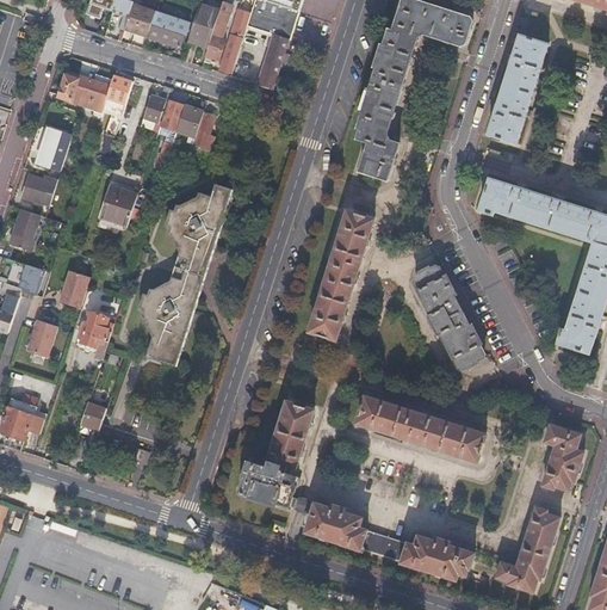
[(91,0),(85,20),(94,23),(95,18),(105,22),(111,4),(104,1),(104,0),(91,0)]
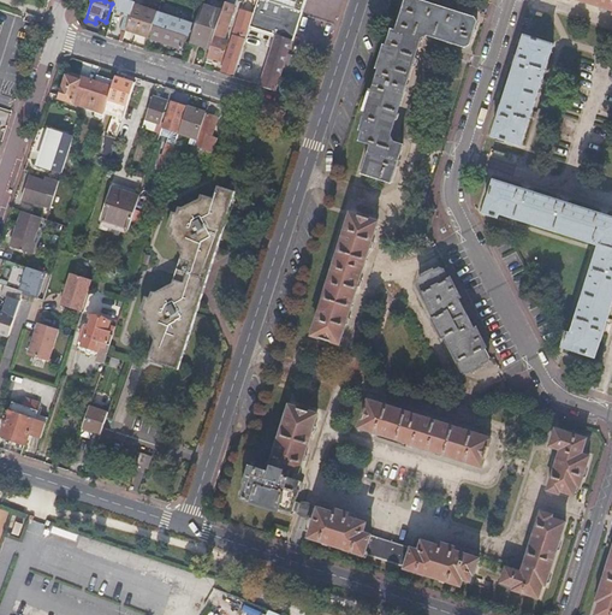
[(114,0),(112,11),(120,13),(116,29),(122,31),(123,29),(131,3),(131,1),(129,0),(114,0)]
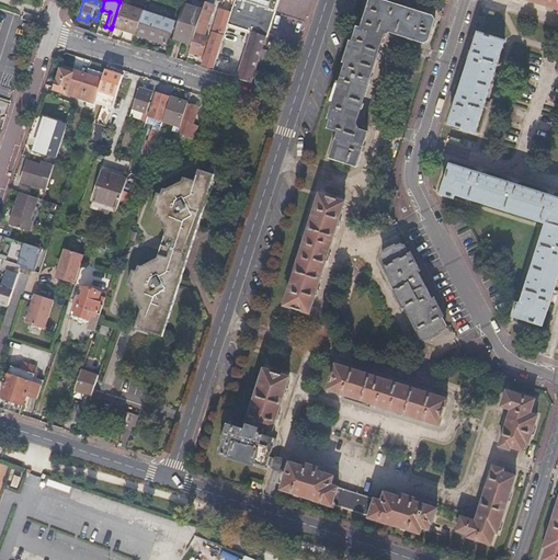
[(189,44),(185,50),(191,53),(198,55),(204,36),(201,35),(211,4),(209,4),(211,0),(203,0),(200,9),(189,44)]
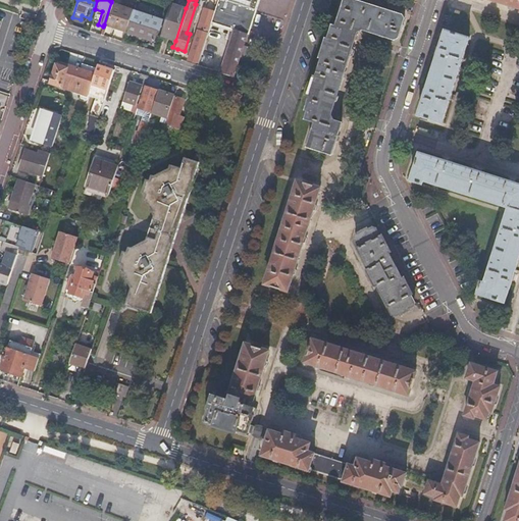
[(209,20),(232,28),(242,0),(215,0),(212,11),(209,20)]
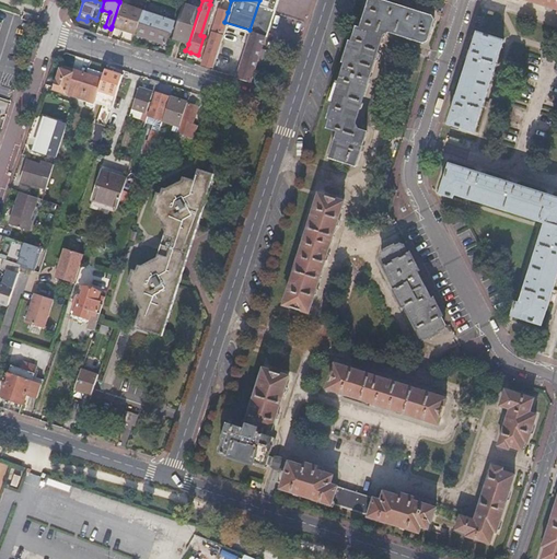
[(259,0),(250,30),(234,77),(246,81),(260,34),(264,35),(275,0),(259,0)]
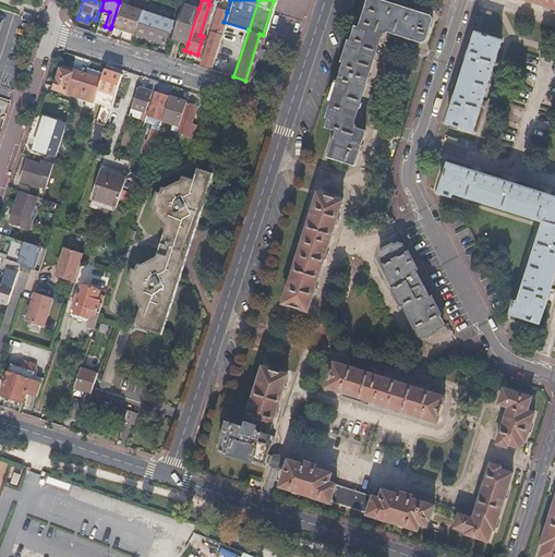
[(349,41),(346,40),(340,60),(342,60),(337,81),(334,81),(327,100),(330,101),(325,114),(328,116),(326,124),(336,128),(328,155),(352,162),(363,129),(354,126),(351,120),(379,33),(385,31),(419,40),(423,38),(429,22),(426,15),(375,0),(368,0),(365,1),(358,28),(353,27),(349,41)]
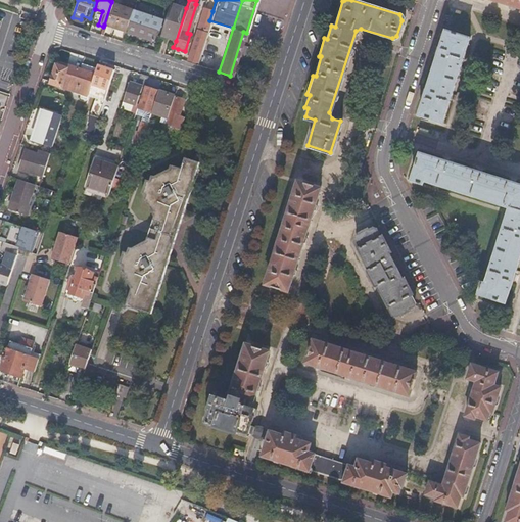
[(490,0),(506,5),(506,6),(513,8),(514,7),(519,8),(519,9),(519,12),(519,11),(519,0),(490,0)]
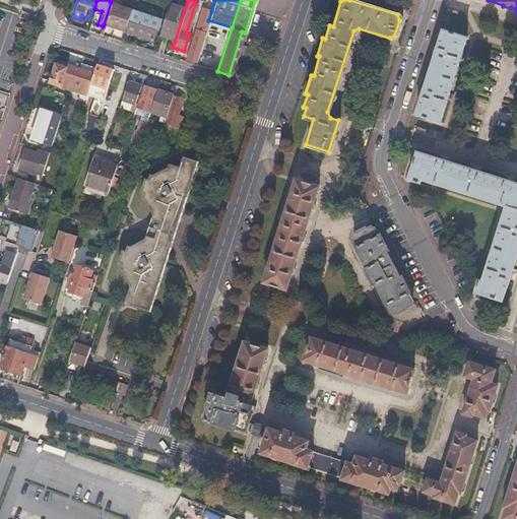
[(104,24),(110,26),(117,4),(111,2),(104,24)]
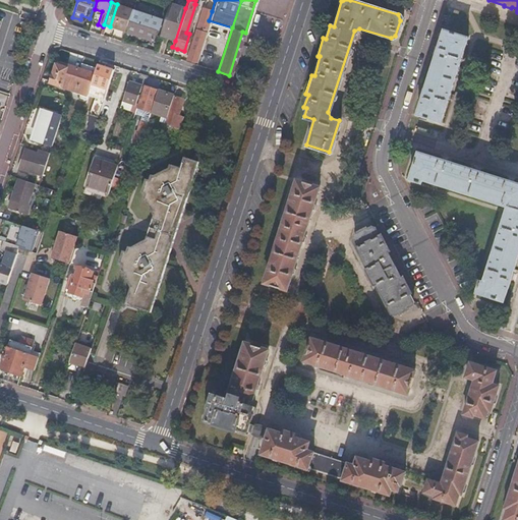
[(175,41),(185,8),(168,3),(158,35),(175,41)]
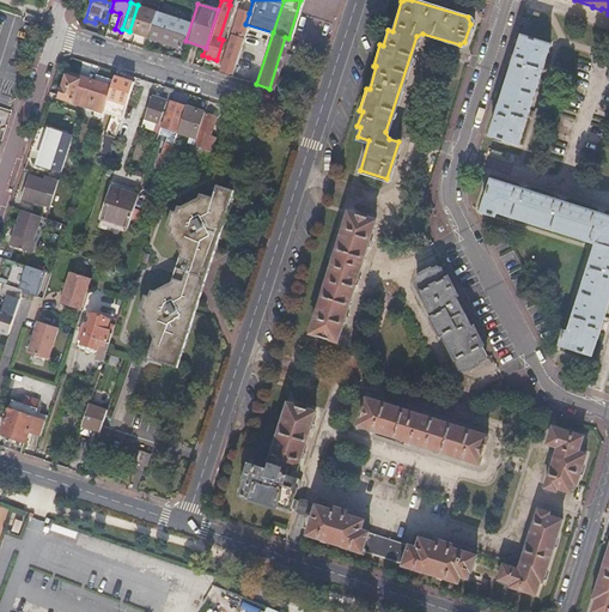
[(138,5),(129,31),(145,36),(152,14),(153,11),(138,5)]
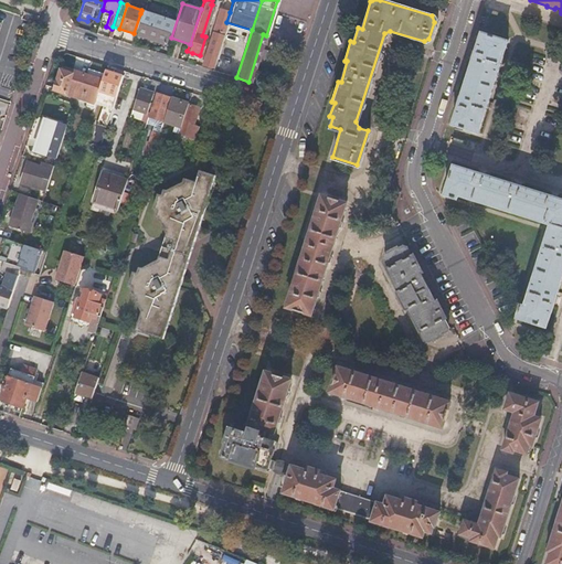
[(230,12),(219,9),(212,28),(200,64),(207,66),(208,66),(208,67),(209,66),(211,67),(226,22),(230,12)]
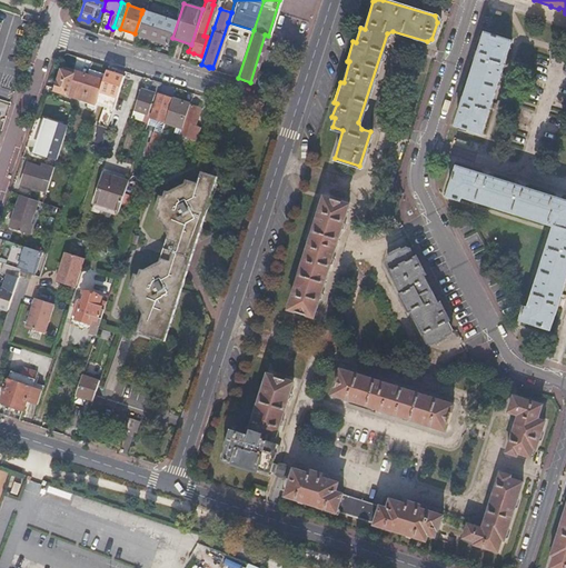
[(141,13),(135,33),(165,43),(168,31),(171,32),(175,21),(149,12),(148,16),(141,13)]
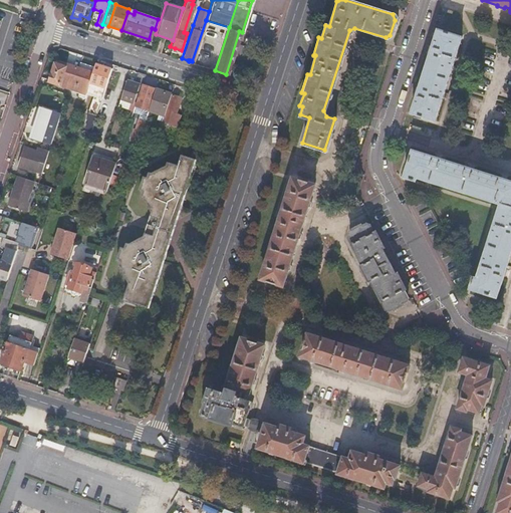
[(460,36),(436,29),(410,112),(419,115),(418,118),(425,120),(426,117),(433,119),(460,36)]
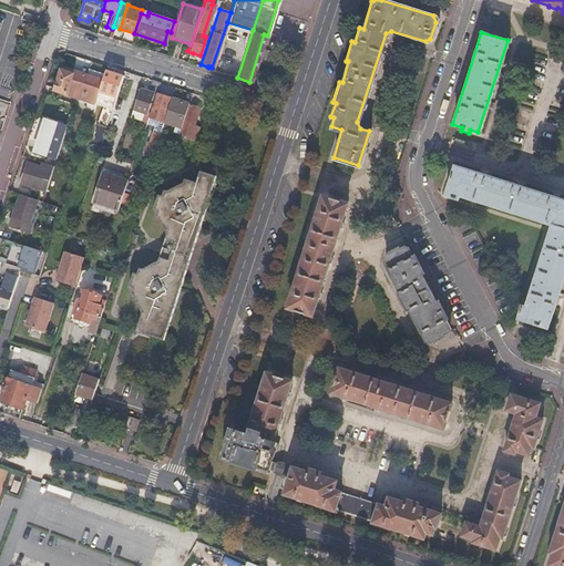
[(122,75),(123,71),(113,68),(105,65),(104,70),(122,75)]
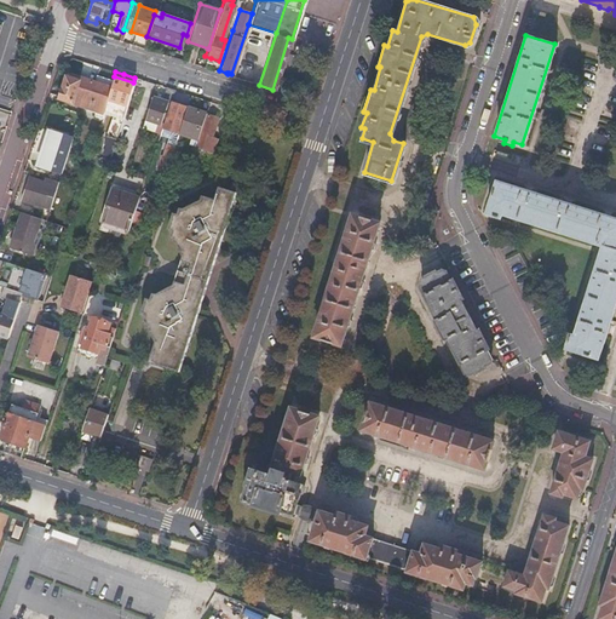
[(101,118),(105,99),(113,80),(96,74),(93,81),(65,73),(61,90),(59,89),(57,95),(58,95),(57,98),(93,110),(92,115),(101,118)]
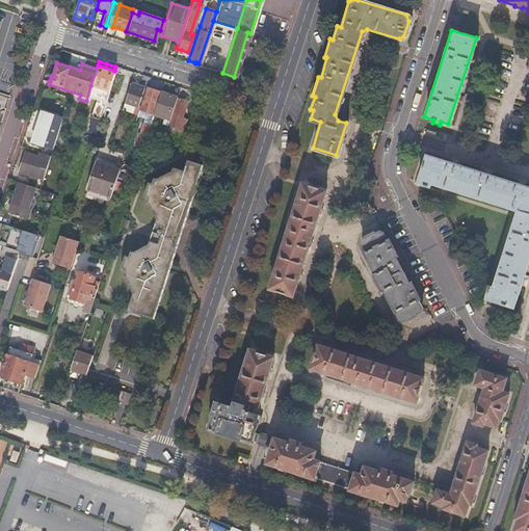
[(93,135),(114,71),(98,65),(97,69),(90,85),(99,88),(87,122),(89,123),(86,132),(93,135)]
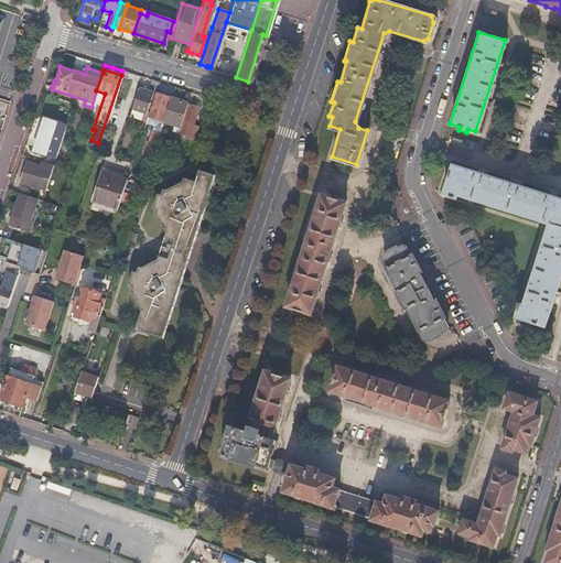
[(130,107),(128,116),(144,121),(147,115),(153,94),(154,91),(158,82),(150,79),(146,90),(137,88),(130,107)]
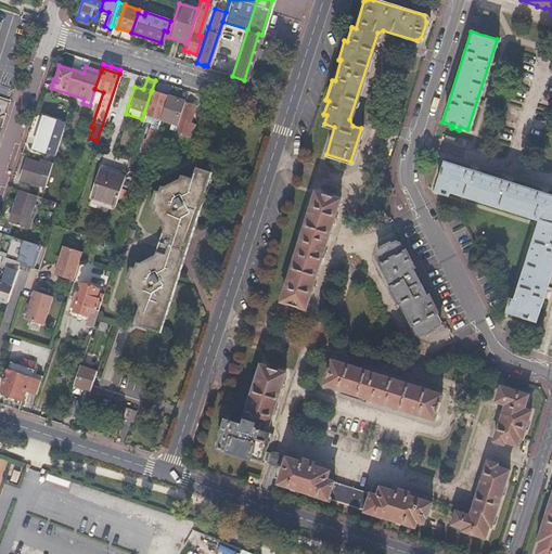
[(166,95),(152,90),(151,92),(144,113),(159,118),(166,95)]
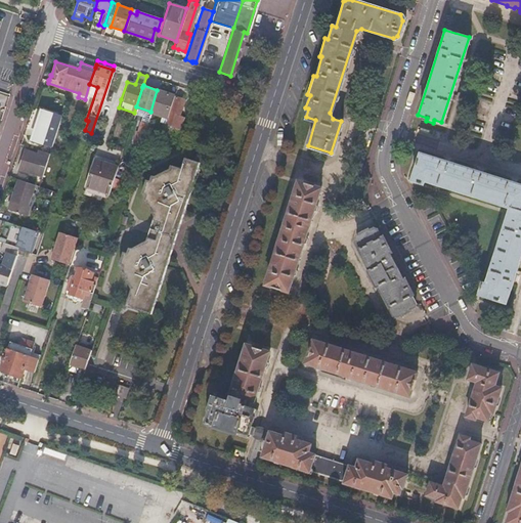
[(173,95),(157,90),(150,112),(166,117),(168,112),(173,95)]
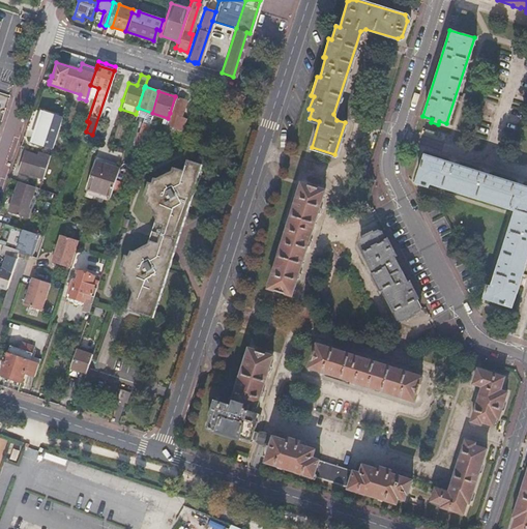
[(170,113),(168,118),(166,124),(181,129),(185,118),(179,117),(185,100),(177,97),(172,114),(170,113)]
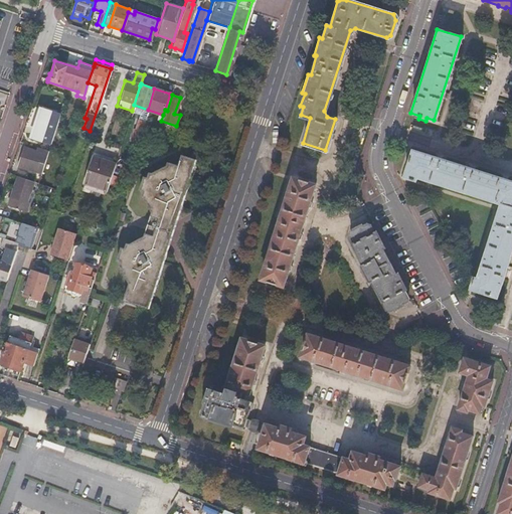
[(49,143),(58,115),(40,109),(31,137),(49,143)]
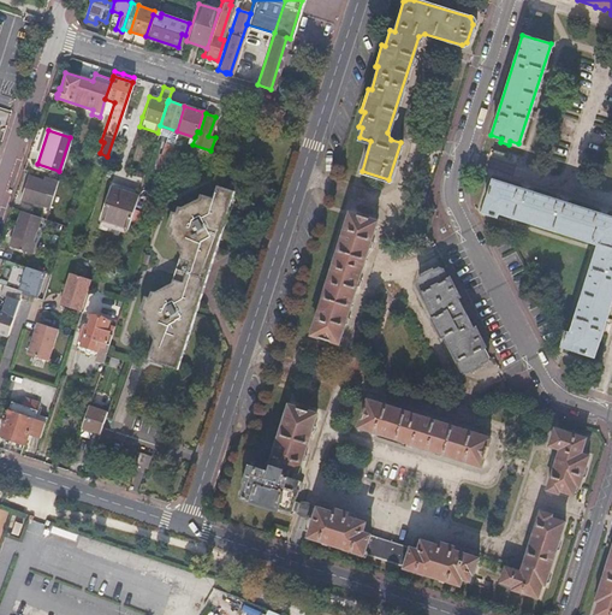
[(185,147),(172,142),(172,145),(168,157),(167,157),(180,161),(185,147)]
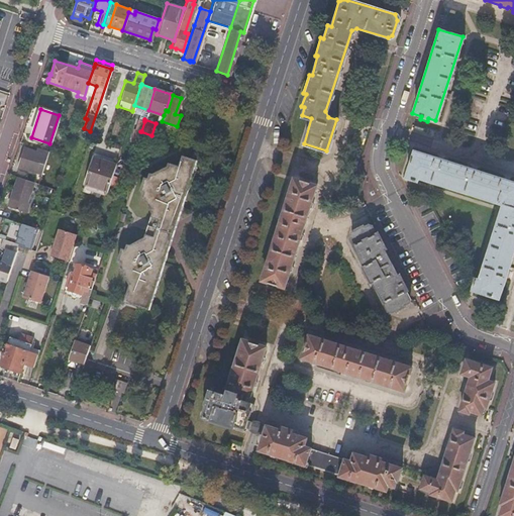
[(141,131),(144,121),(138,120),(135,129),(141,131)]
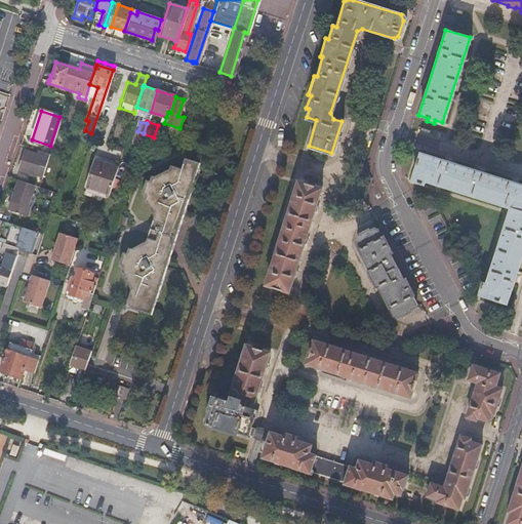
[(48,154),(37,150),(36,154),(23,150),(16,169),(40,177),(48,154)]
